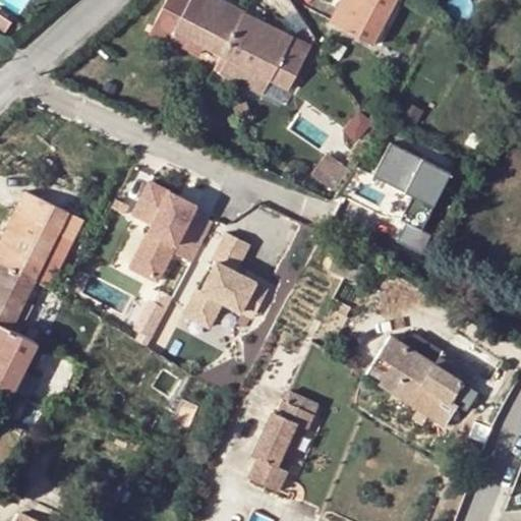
[(168,44),(170,41),(178,25),(207,39),(203,46),(222,55),(240,18),(225,10),(229,4),(220,0),(166,0),(148,34),(168,44)]
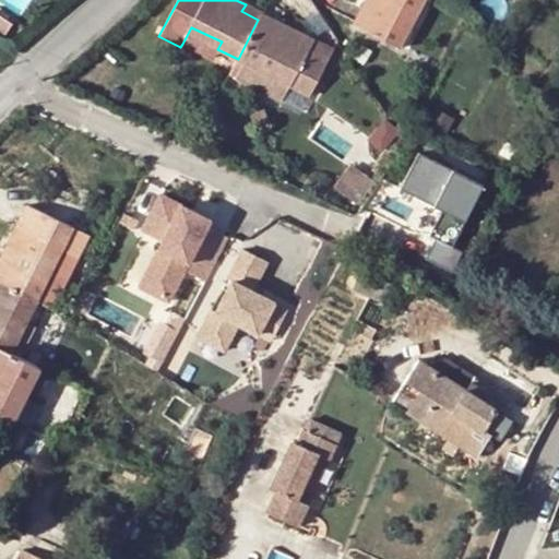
[(424,0),(364,0),(352,23),(392,44),(406,14),(415,20),(424,0)]
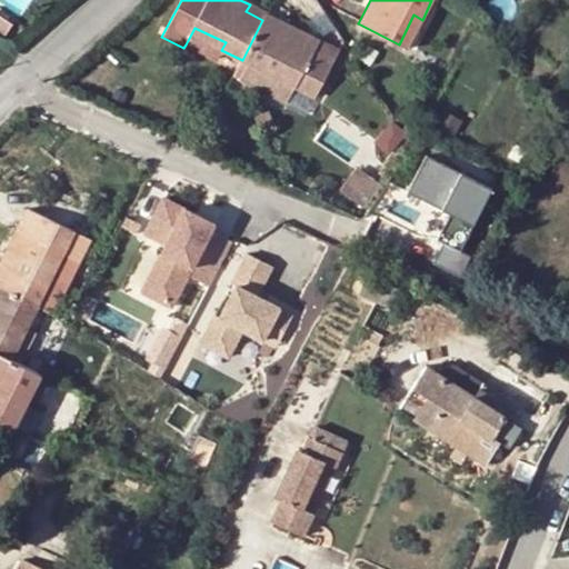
[(267,13),(250,5),(246,11),(262,20),(267,13)]
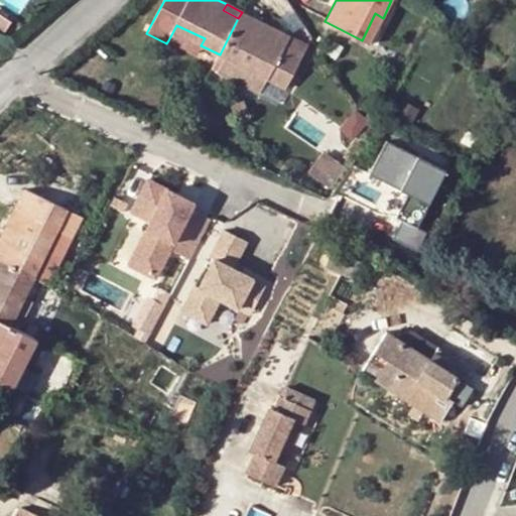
[(242,12),(238,18),(253,26),(257,20),(242,12)]
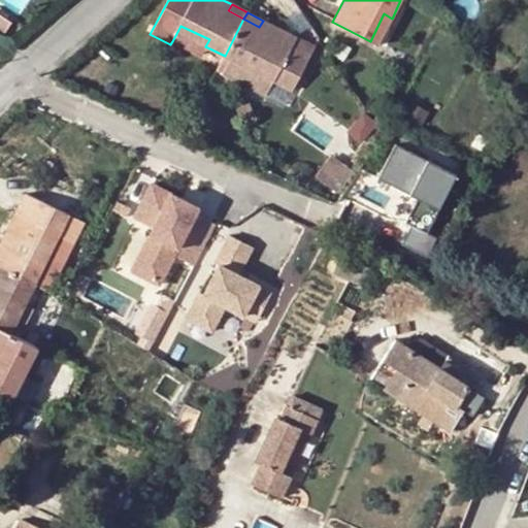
[(0,13),(0,28),(4,31),(10,21),(0,13)]
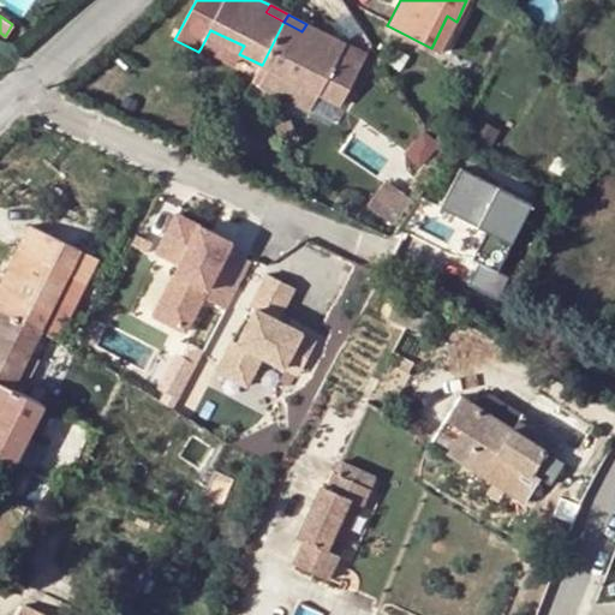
[(447,16),(431,48),(440,53),(457,22),(447,16)]
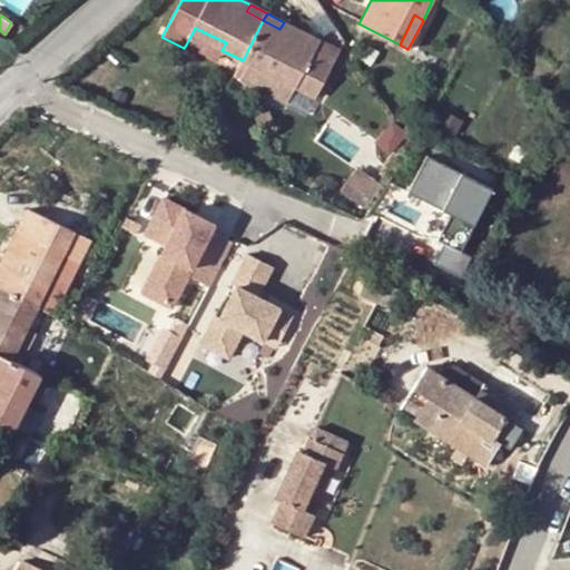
[(279,29),(263,20),(243,60),(246,62),(237,79),(285,104),(294,87),(315,98),(338,50),(284,22),(279,29)]
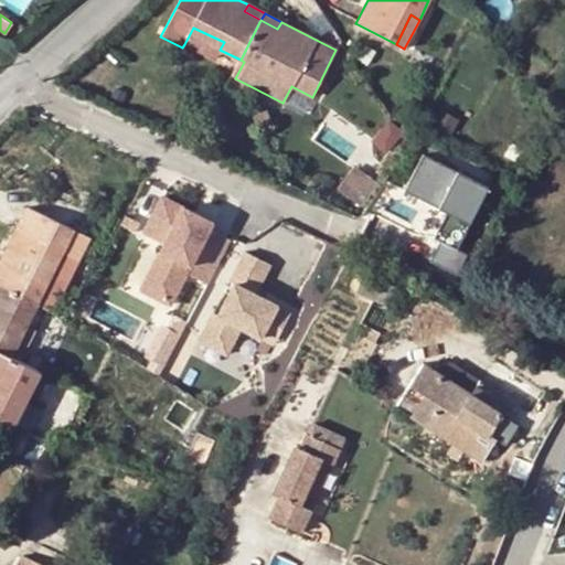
[(193,28),(184,44),(214,60),(220,50),(224,42),(193,28)]
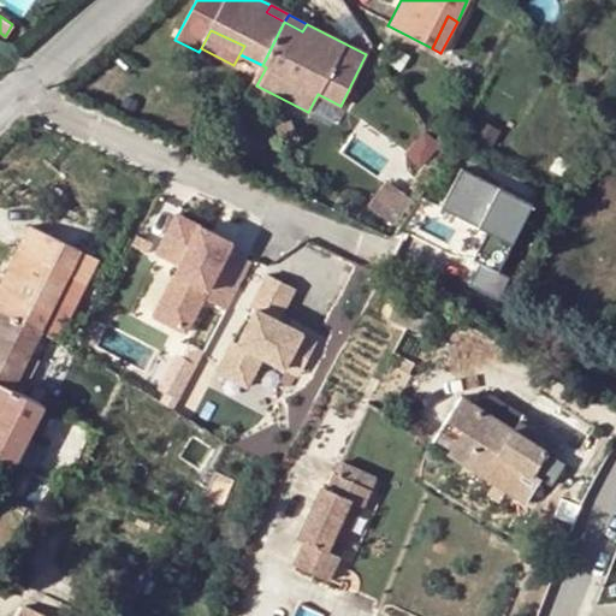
[(398,48),(388,63),(400,70),(409,55),(398,48)]
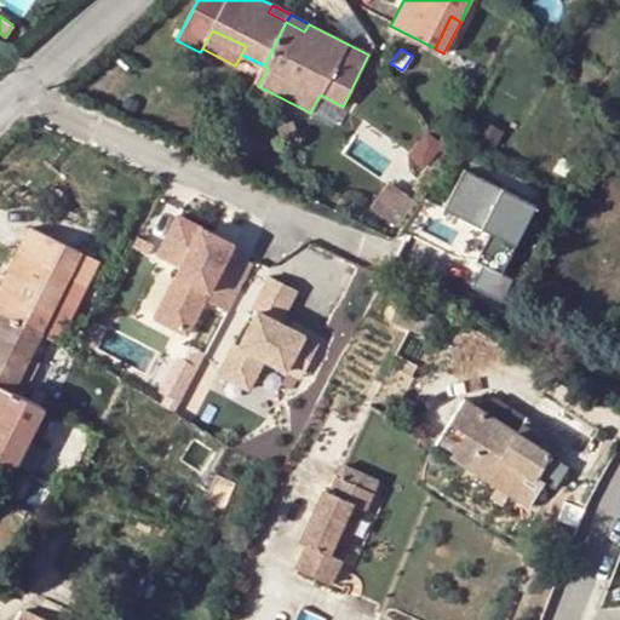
[(509,258),(544,190),(472,153),(452,193),(498,217),(483,245),(491,248),(509,258)]
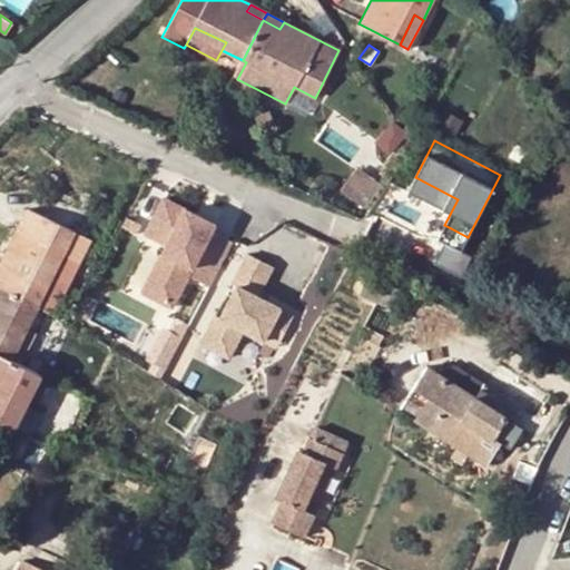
[(356,167),(340,190),(365,207),(381,184),(356,167)]
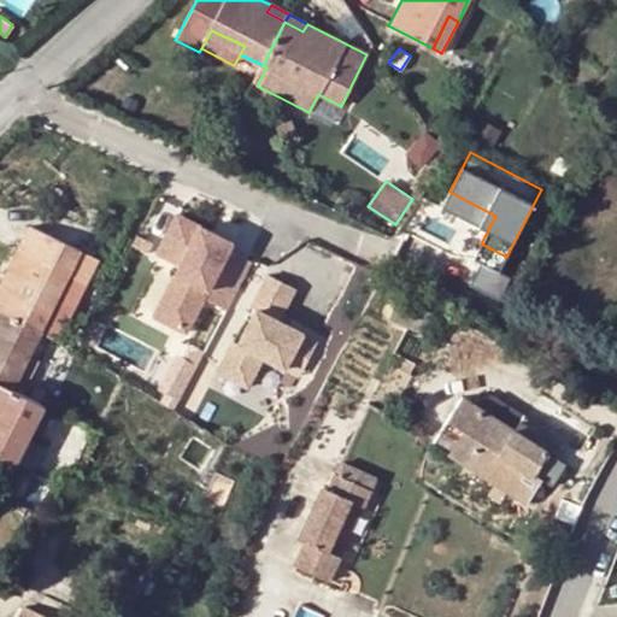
[(213,234),(176,215),(156,253),(180,265),(153,316),(184,333),(203,299),(225,311),(251,263),(228,251),(225,254),(207,246),(213,234)]
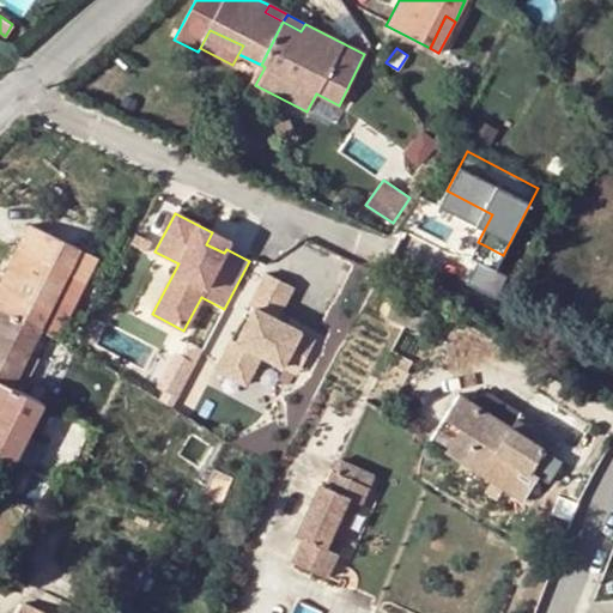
[(0,309),(40,329),(58,339),(85,280),(67,272),(79,249),(29,223),(0,283),(0,284),(8,289),(0,304),(0,309)]
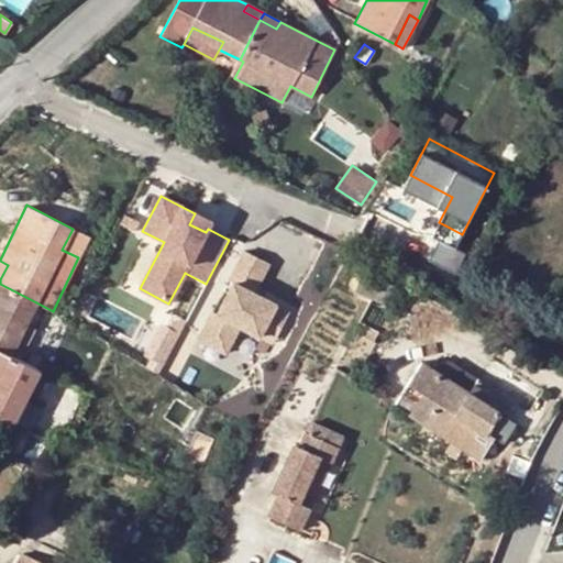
[(211,222),(195,213),(189,224),(206,232),(208,229),(211,222)]
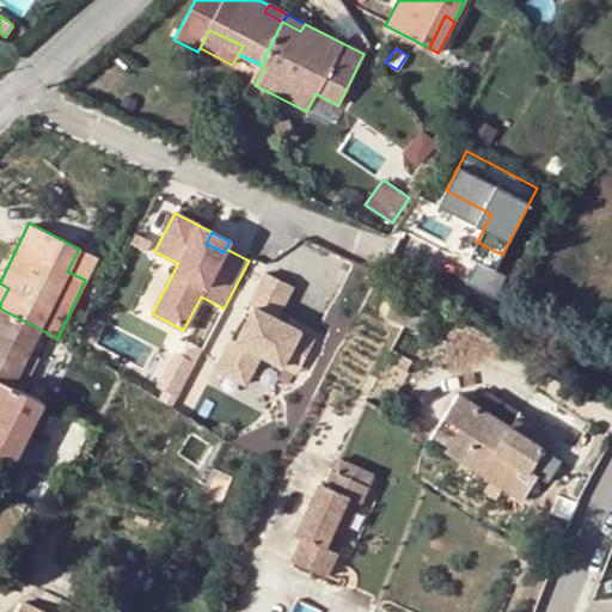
[(502,255),(484,245),(472,268),(502,282),(513,261),(502,255)]
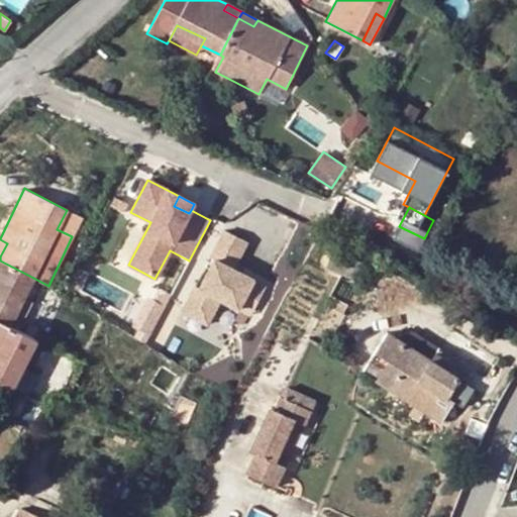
[(82,217),(67,210),(57,229),(72,236),(82,217)]
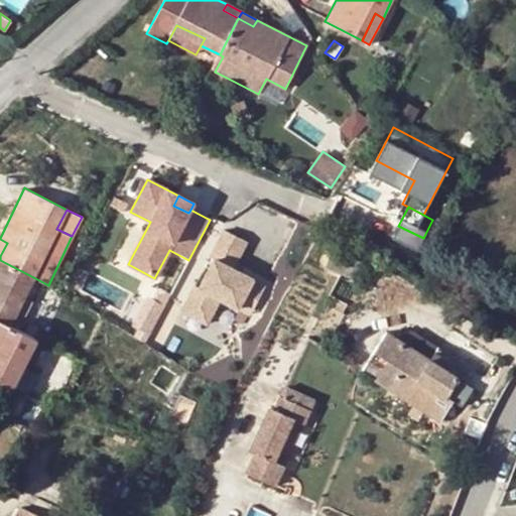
[(245,242),(223,231),(209,257),(214,259),(199,289),(194,286),(180,311),(206,325),(219,299),(237,309),(239,305),(251,311),(262,290),(229,273),(245,242)]
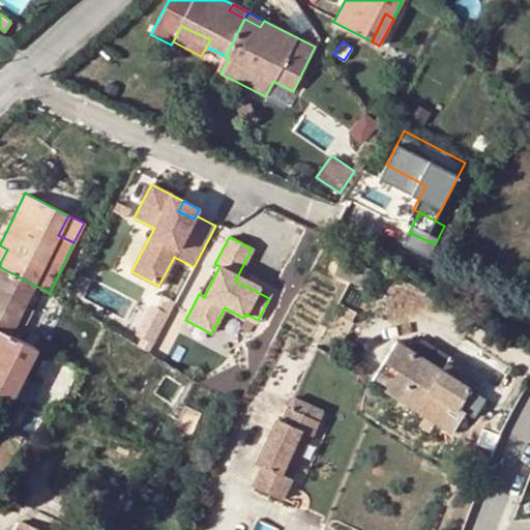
[(0,328),(9,333),(13,328),(24,305),(34,286),(34,285),(0,267),(0,328)]
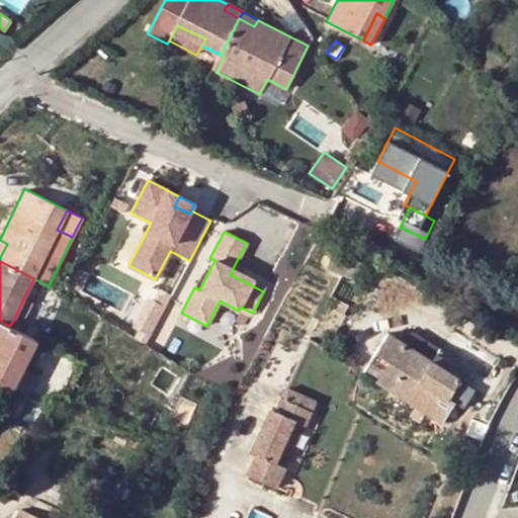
[(23,298),(13,321),(20,324),(30,304),(23,298)]
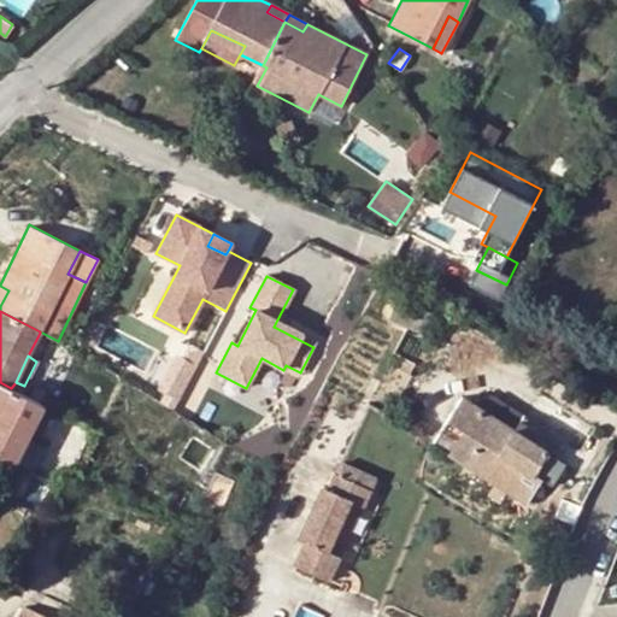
[(300,372),(286,365),(283,370),(298,377),(300,372)]
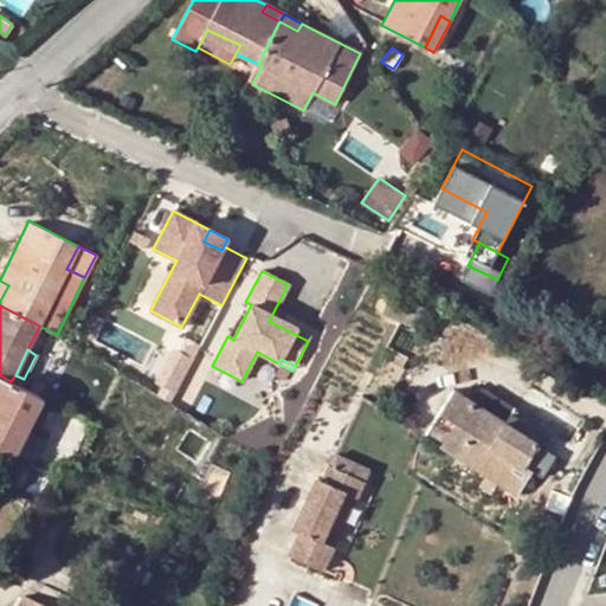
[(502,419),(526,381),(503,367),(479,404),(502,419)]
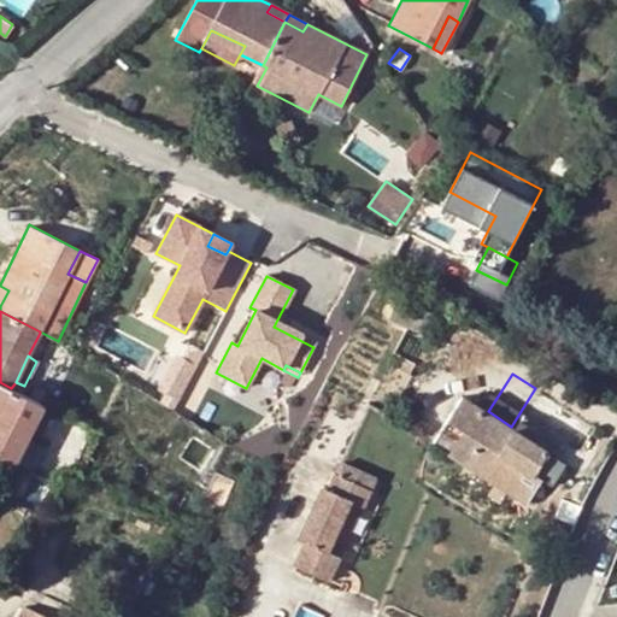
[(0,382),(0,454),(6,458),(21,432),(28,435),(45,405),(11,388),(0,382)]
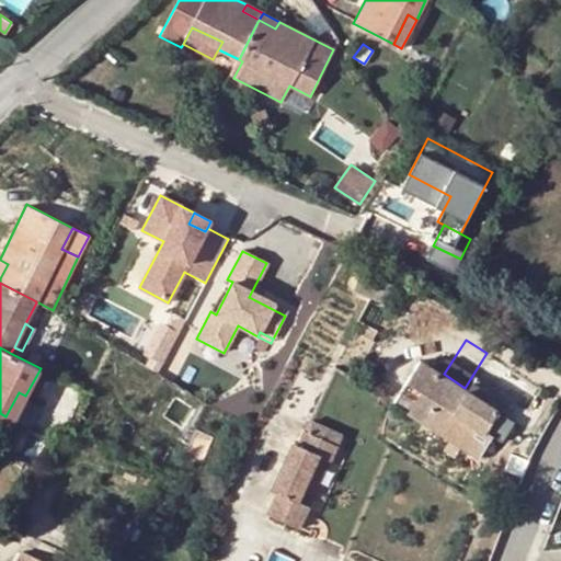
[(545,390),(487,353),(465,388),(497,409),(522,426),(545,390)]
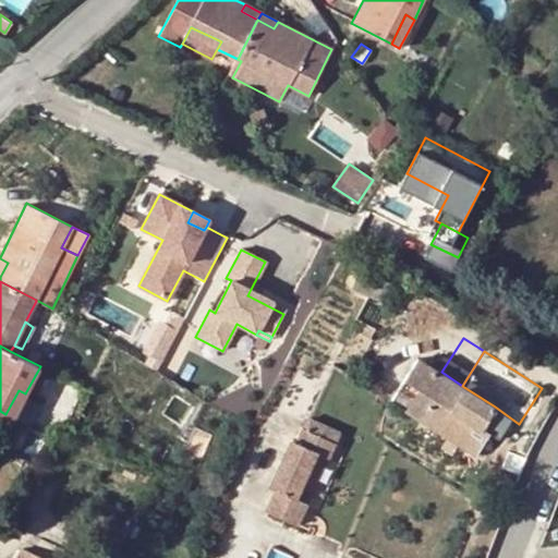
[(462,386),(441,372),(417,356),(392,397),(475,453),(487,435),(481,431),(495,407),(462,386)]
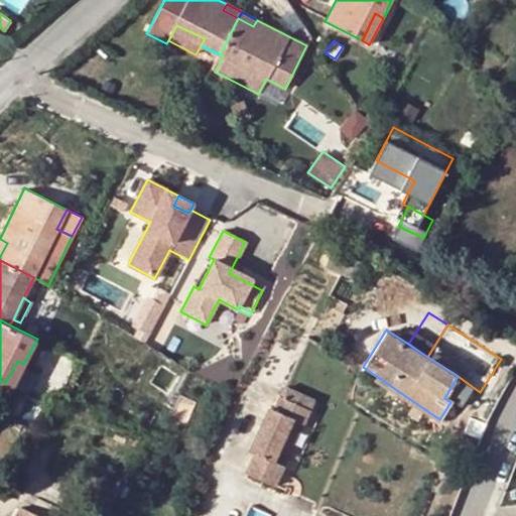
[(17,361),(5,383),(11,387),(23,364),(17,361)]
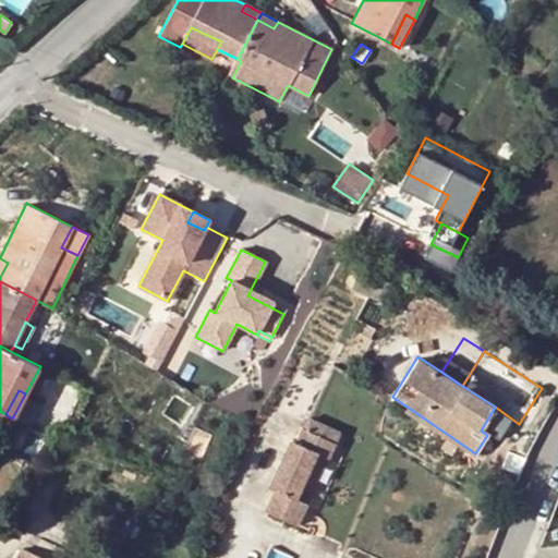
[(276,489),(266,510),(298,525),(308,504),(298,497),(317,452),(329,458),(341,431),(310,415),(296,441),(292,439),(269,487),(276,489)]
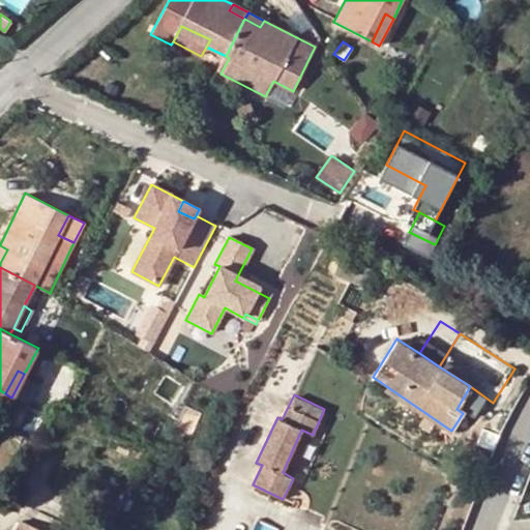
[(203,413),(186,405),(176,428),(192,436),(203,413)]
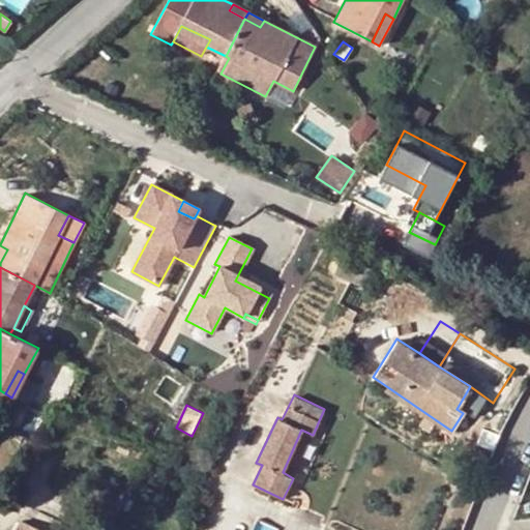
[(25,423),(12,417),(8,424),(21,431),(25,423)]
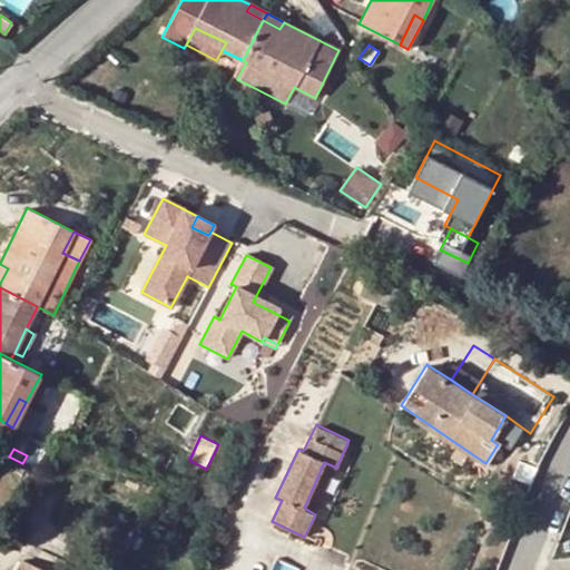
[(61,569),(66,562),(41,551),(35,567),(21,561),(17,569),(61,569)]
